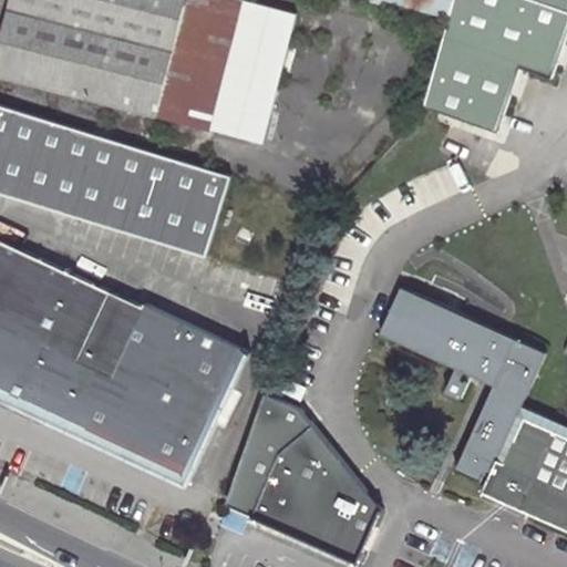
[(255,1),(249,0),(12,0),(0,49),(0,70),(222,127),(255,1)]
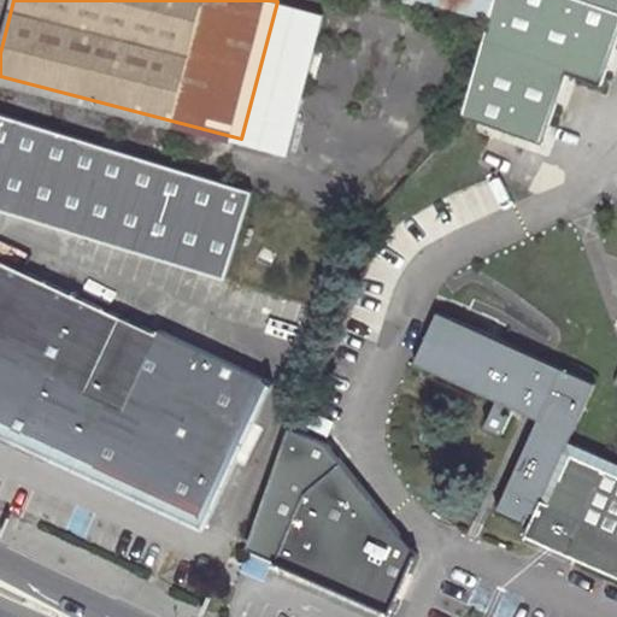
[(494,0),(429,0),(491,16),(494,0)]
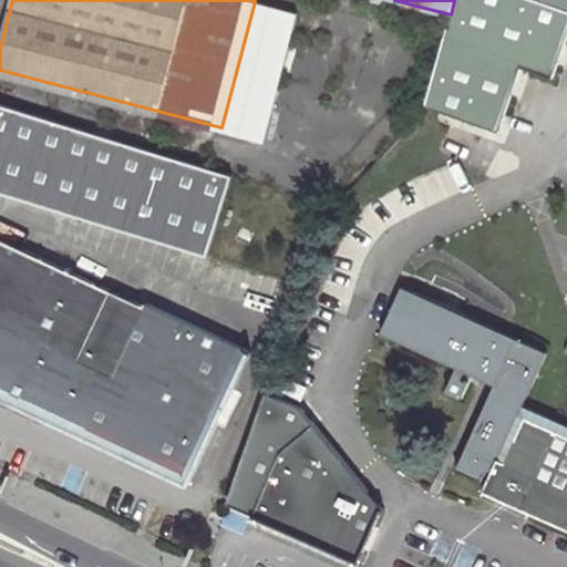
[(566,0),(454,0),(451,14),(424,111),(495,136),(519,71),(552,83),(566,40),(566,0)]
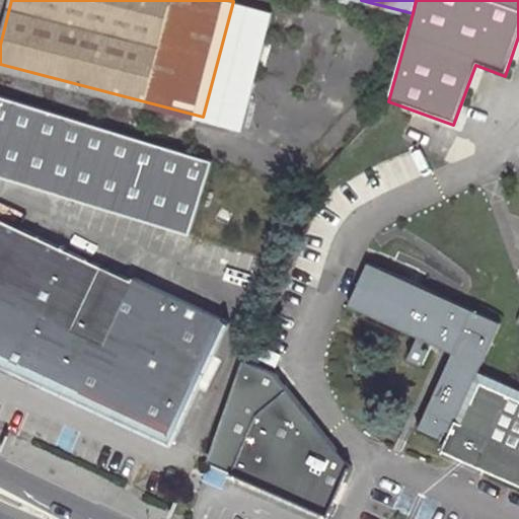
[(0,94),(0,177),(66,198),(187,235),(209,158),(0,94)]
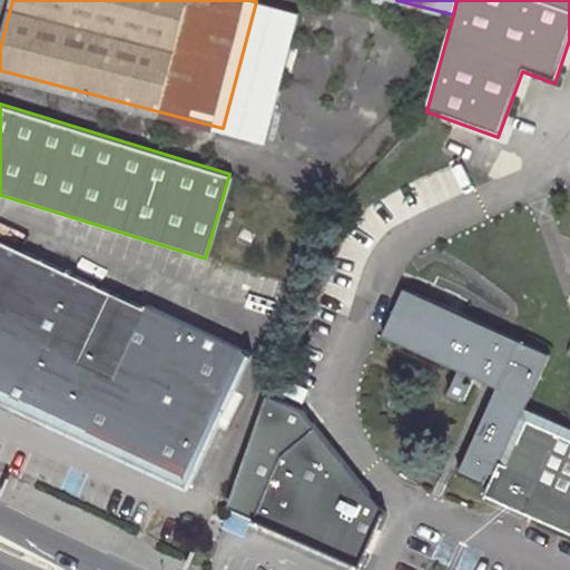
[(146,308),(0,243),(0,399),(163,473),(187,484),(251,352),(147,305),(146,308)]
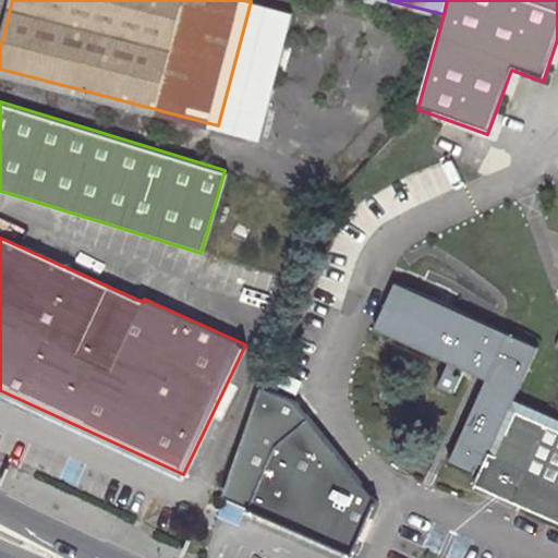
[(557,347),(557,349),(557,420),(514,402),(537,349),(393,284),(373,328),(455,365),(462,368),(484,379),(451,459),(473,469),(477,461),(485,465),(478,481),(557,517),(557,347)]
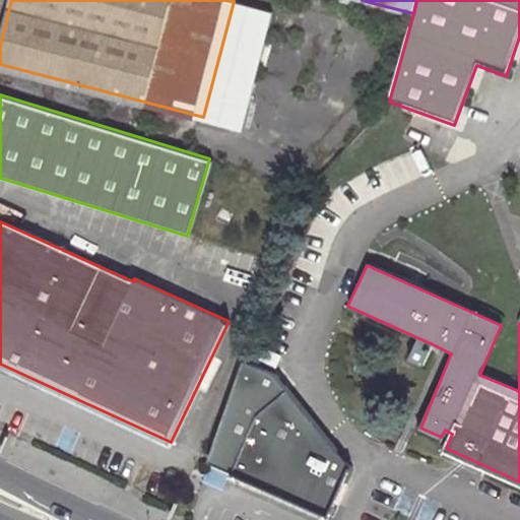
[(414,344),(408,358),(421,364),(431,343),(424,340),(420,346),(414,344)]
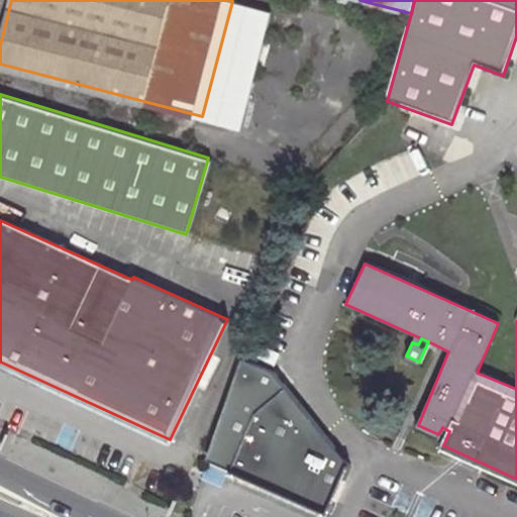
[(240,359),(203,461),(324,514),(345,466),(272,374),(240,359)]
